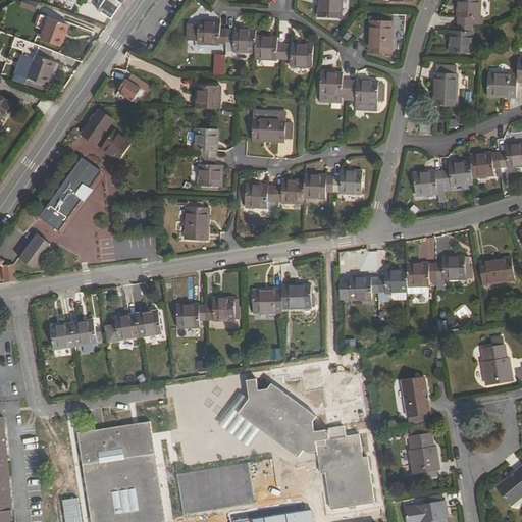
[(24,0),(22,0),(20,6),(36,12),(39,5),(24,0)]
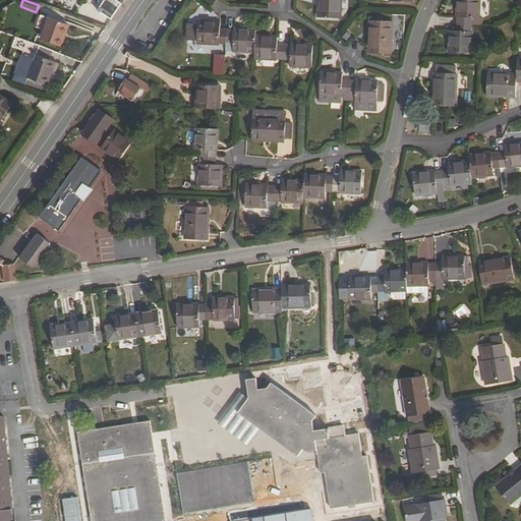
[(121,7),(111,0),(106,0),(99,11),(112,20),(121,7)]
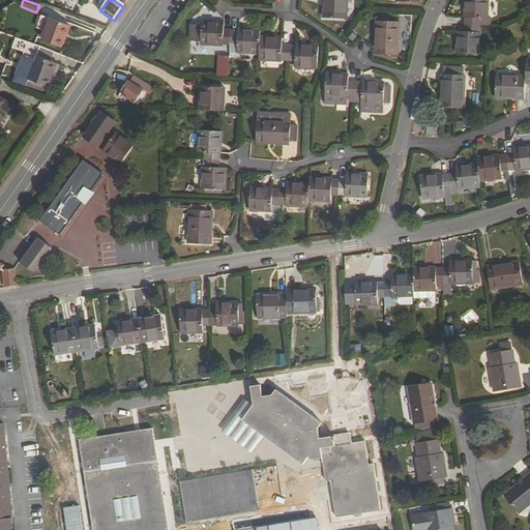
[(347,0),(323,0),(323,18),(347,20),(347,0)]
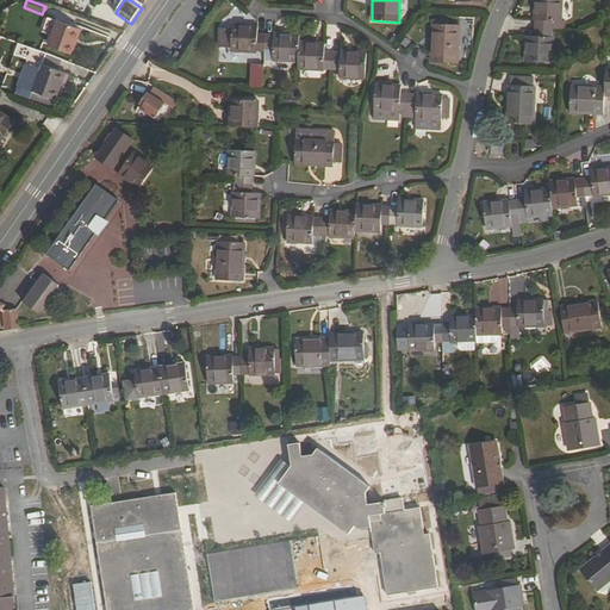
[(536,29),(552,30),(552,22),(561,22),(561,0),(535,0),(534,20),(536,20),(536,29)]
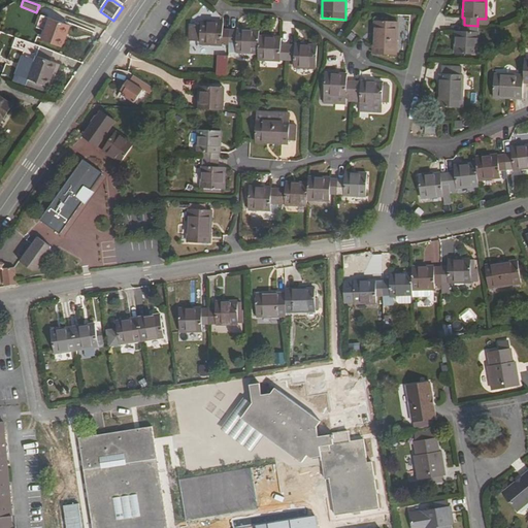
[(45,32),(42,40),(62,48),(70,27),(42,17),(38,29),(45,32)]
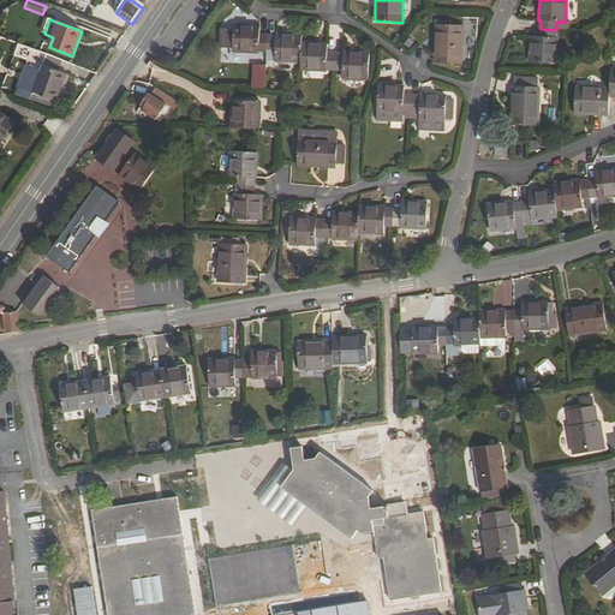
[(221,51),(233,51),(234,24),(231,24),(230,28),(221,28),(221,51)]
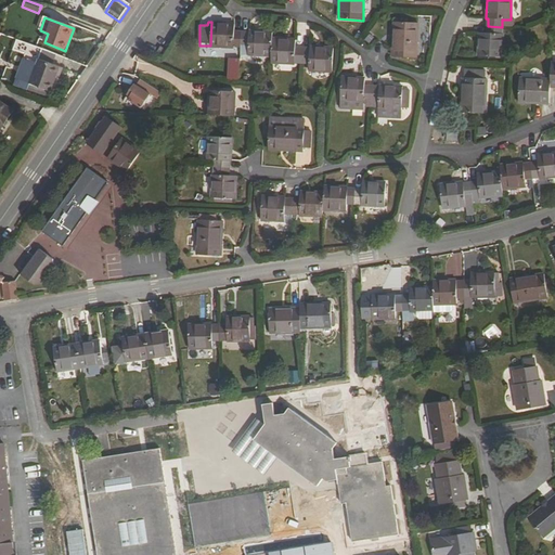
[(241,48),(241,31),(234,30),(234,23),(211,22),(210,46),(210,48),(234,49),(234,48),(241,48)]
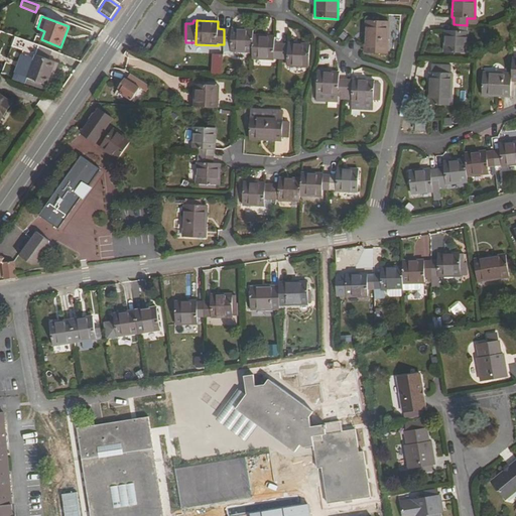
[(366,21),(365,53),(387,54),(388,22),(366,21)]
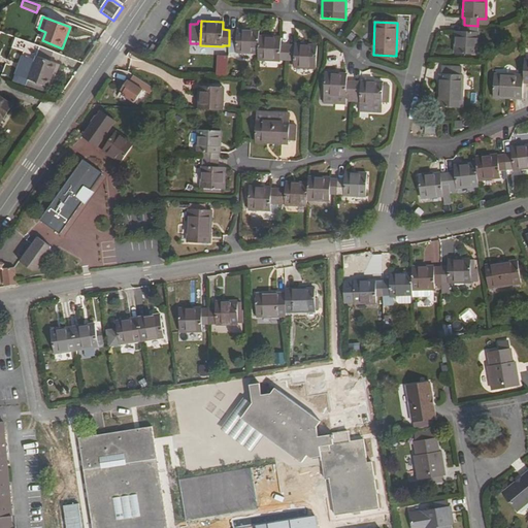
[(477,33),(477,26),(464,25),(463,32),(456,32),(455,54),(477,55),(479,33),(477,33)]
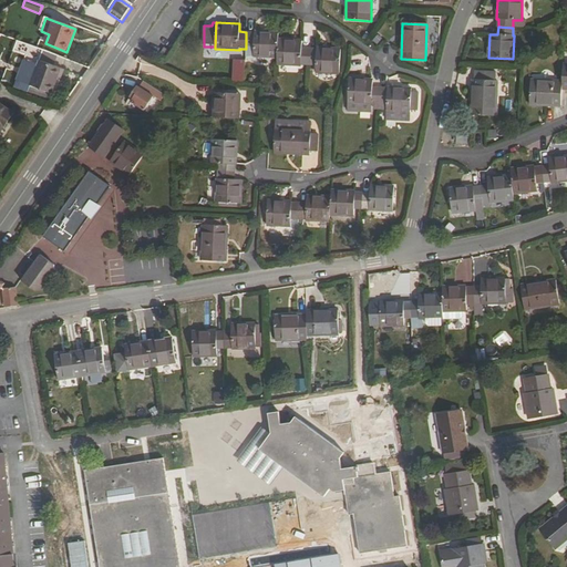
[(277,58),(278,39),(278,32),(265,31),(251,31),(246,32),(246,49),(254,49),(254,57),(277,58)]
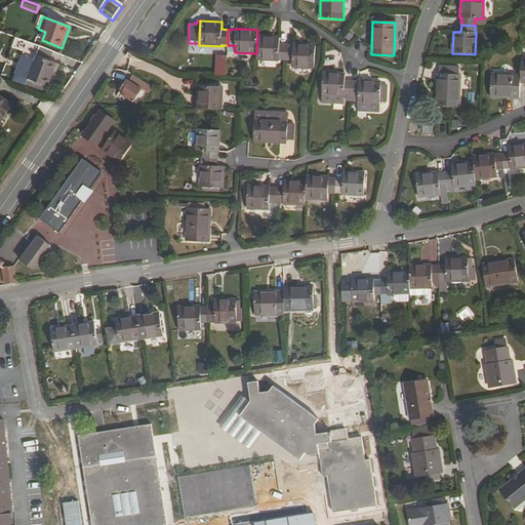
[(285,61),(285,45),(280,45),(280,37),(257,36),(256,53),(256,61),(279,62),(279,59),(285,61)]
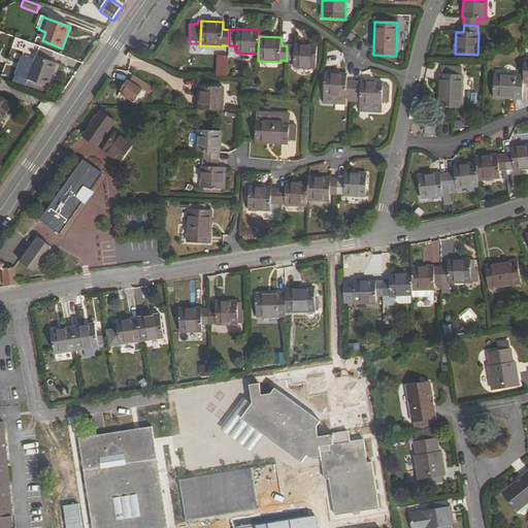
[(295,44),(295,45),(287,45),(287,61),(294,61),(294,68),(317,68),(317,45),(295,44)]
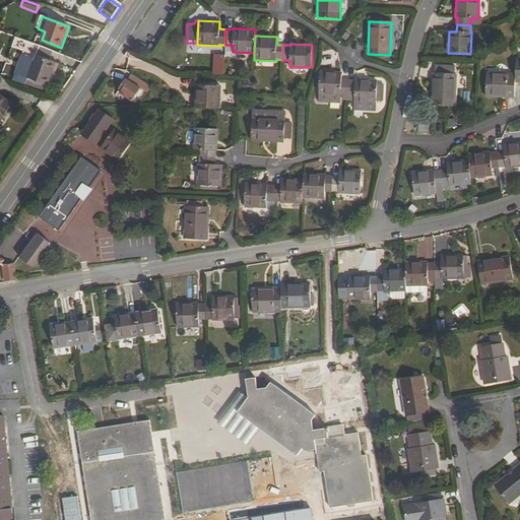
[(224,54),(213,54),(212,74),(223,74),(224,54)]
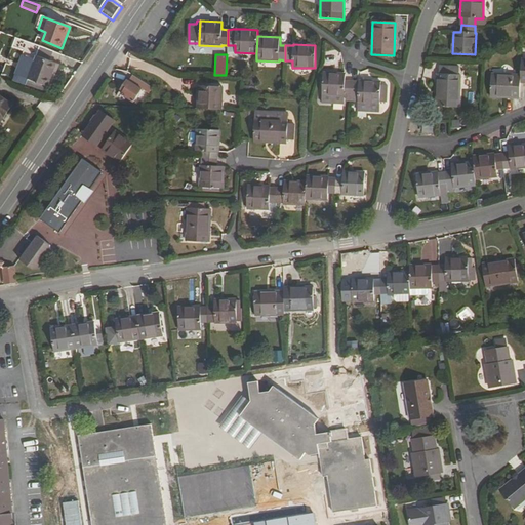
[(37,56),(29,80),(47,86),(55,64),(37,56)]
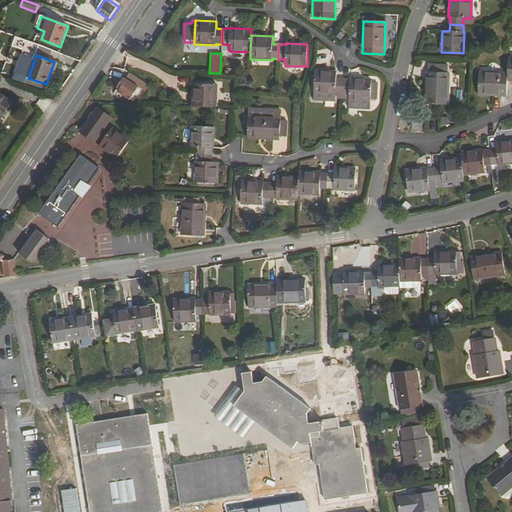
[(336,98),(342,98),(343,79),(336,79),(337,72),(316,71),(315,94),(336,95),(336,98)]
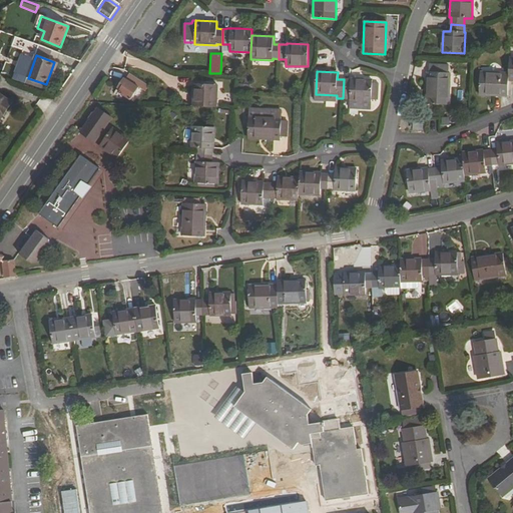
[(427,72),(426,103),(449,104),(451,74),(427,72)]
